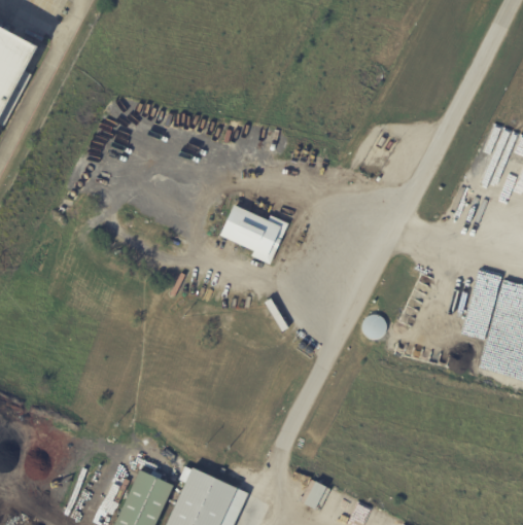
[(0,29),(41,51),(0,128),(0,29)]
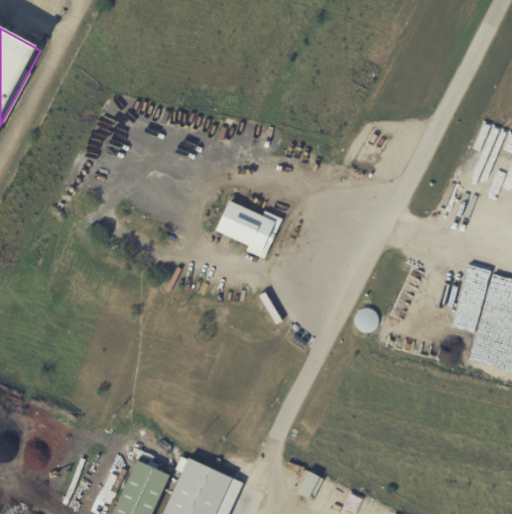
[(275,234),(271,242),(263,258),(246,250),(249,244),(217,229),(231,200),(262,214),(264,210),(282,218),(275,233),(275,234)]
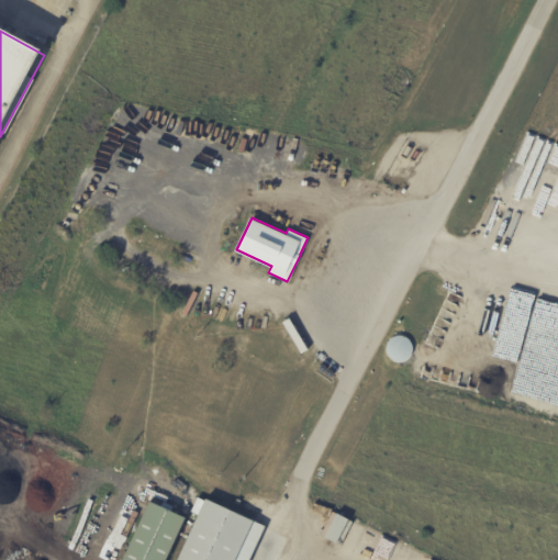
[(229,559),(246,517),(198,497),(171,559),(229,559)]
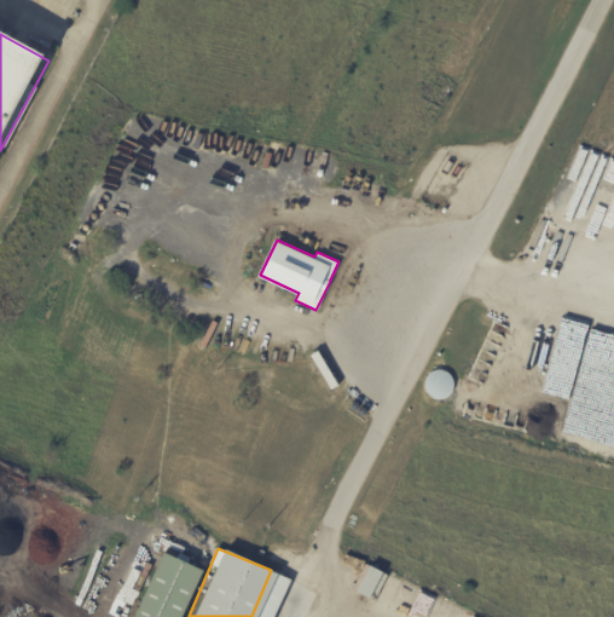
[(131,616),(161,551),(201,569),(178,616),(131,616)]
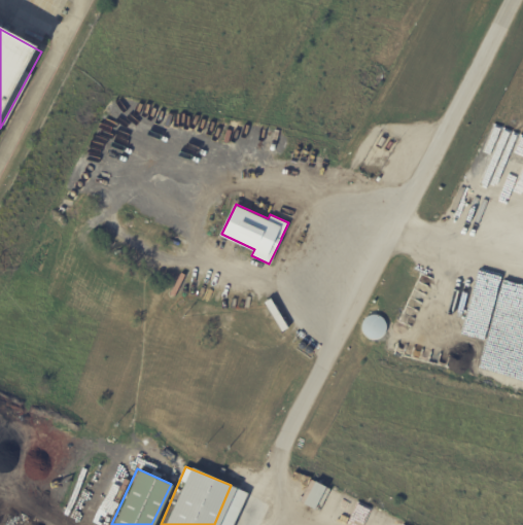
[(307,491),(302,490),(298,502),(317,508),(323,485),(310,481),(307,491)]
